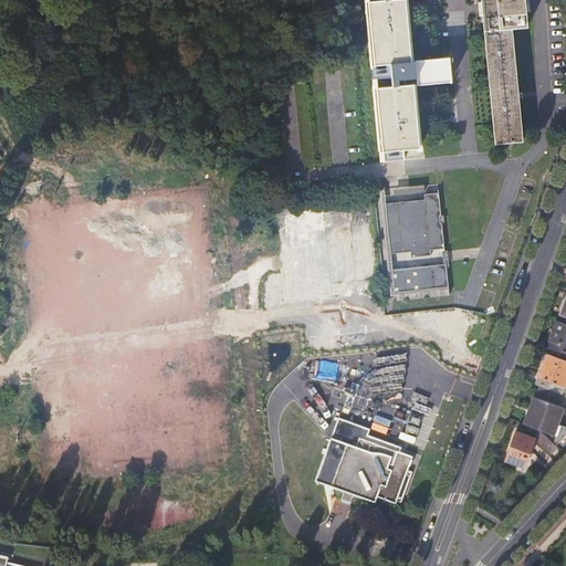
[(366,0),(373,64),(377,112),(381,159),(406,156),(405,147),(420,145),(418,117),(413,80),(399,80),(399,75),(416,73),(417,83),(420,83),(451,80),(449,55),(418,59),(412,60),(406,0),(366,0)]
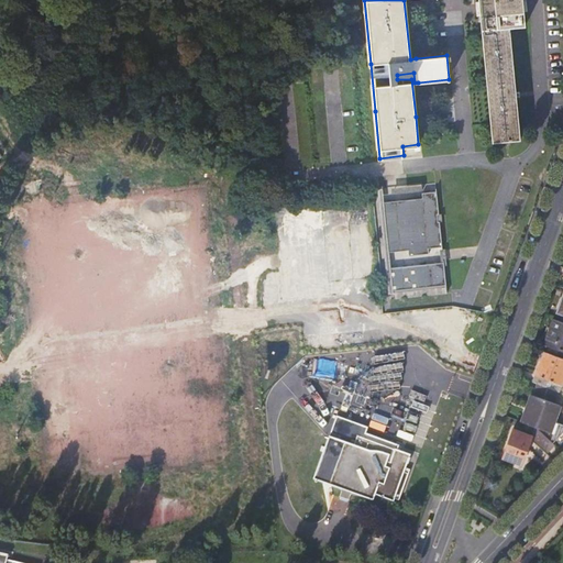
[(478,0),(481,13),(494,140),(520,138),(510,26),(526,25),(522,0),(478,0)]
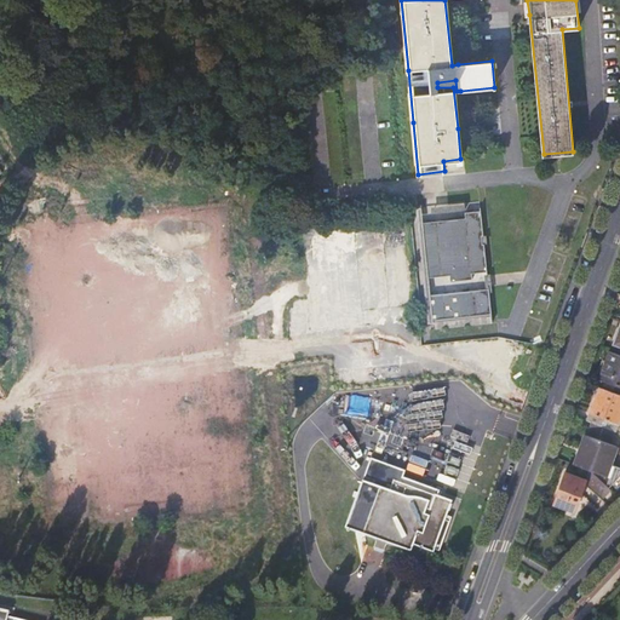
[(465,219),(420,224),(425,279),(449,276),(451,282),(472,280),(472,274),(487,271),(484,244),(482,245),(481,236),(483,236),(481,211),(465,213),(465,219)]
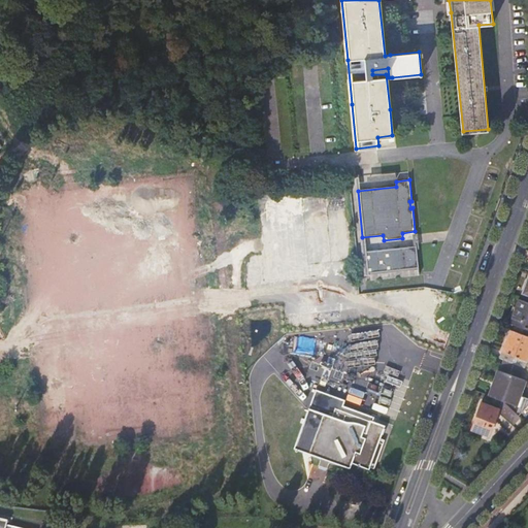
[(417,246),(364,252),(366,273),(419,267),(417,246)]
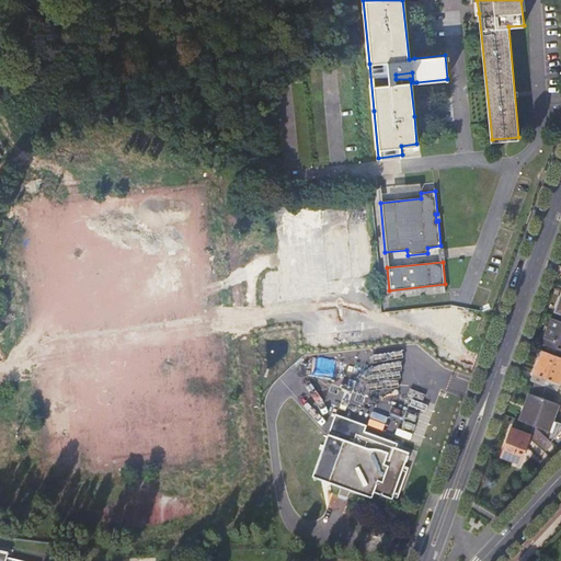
[(560,350),(560,322),(551,319),(542,343),(560,350)]
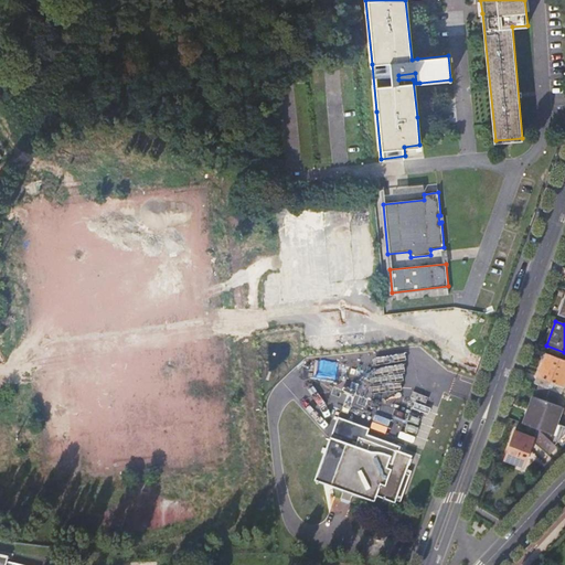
[(561,393),(562,394),(564,384),(564,360),(546,353),(535,384),(540,385),(561,393)]
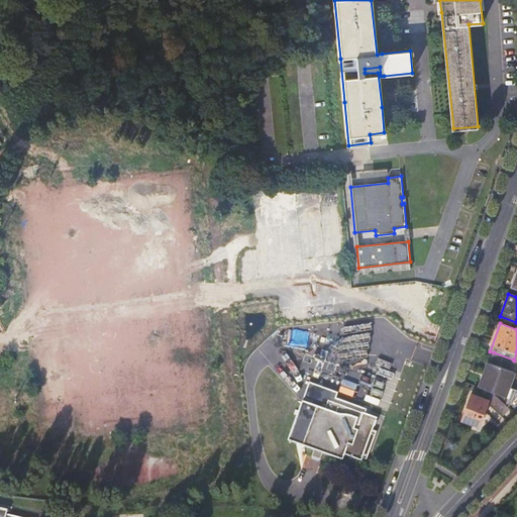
[(489,363),(480,388),(491,392),(493,393),(508,407),(516,397),(516,390),(510,388),(515,373),(510,371),(514,360),(513,359),(494,352),(490,364),(489,363)]
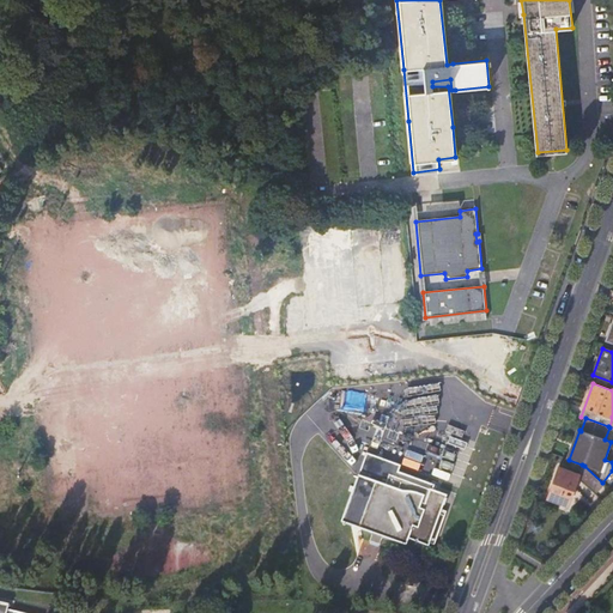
[(371,538),(381,541),(382,538),(406,546),(408,539),(428,546),(429,545),(432,546),(444,513),(441,510),(445,496),(432,491),(435,486),(399,474),(401,467),(366,455),(343,523),(372,534),(371,538)]
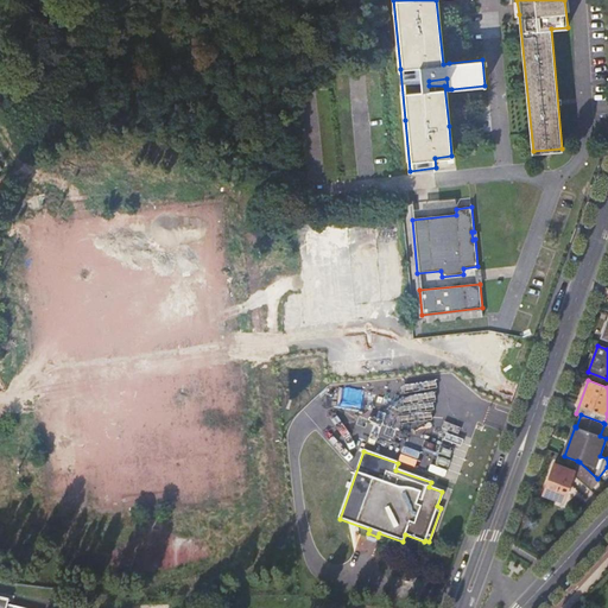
[(591,487),(597,479),(580,462),(577,461),(575,468),(580,469),(576,473),(591,487)]
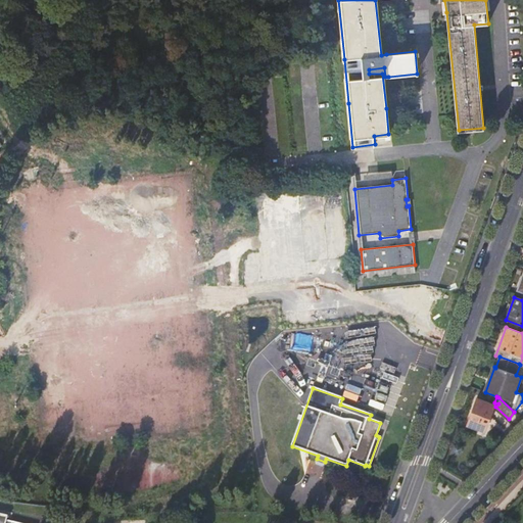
[(494,406),(477,399),(467,426),(485,432),(494,406)]
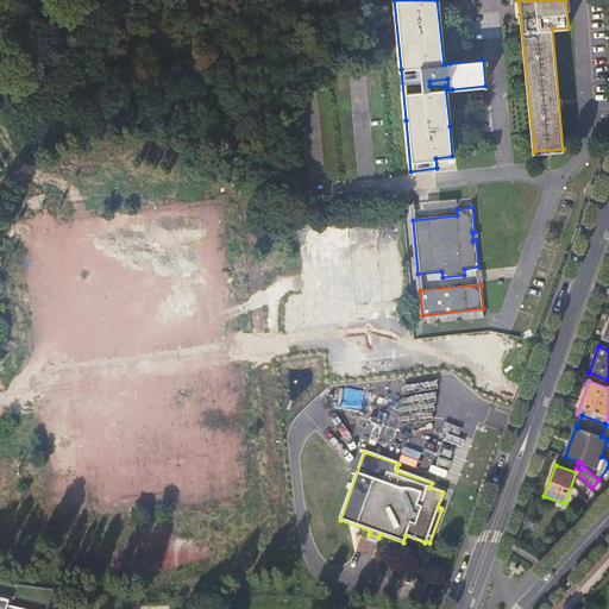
[(23,608),(8,606),(8,600),(0,597),(0,608),(23,608)]
